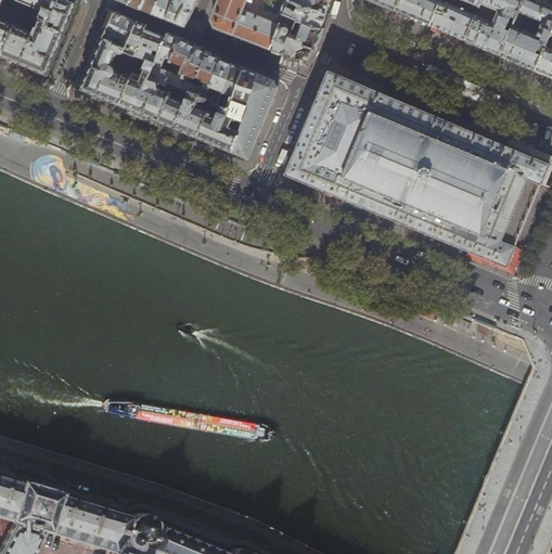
[(0,53),(11,26),(11,25),(0,20),(0,0),(11,0),(18,3),(20,0),(0,0),(0,53)]
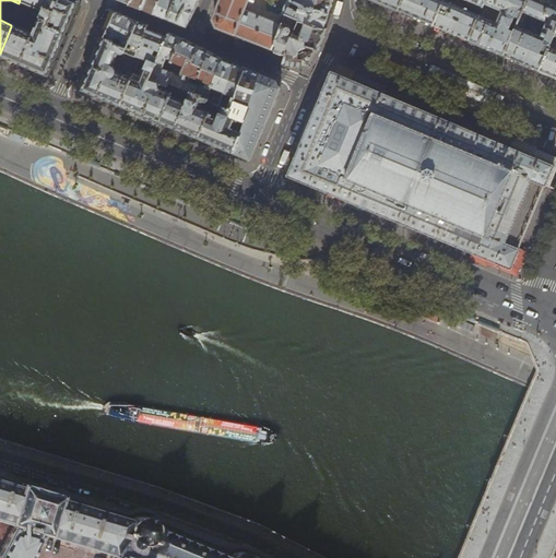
[(19,64),(45,75),(55,51),(66,25),(75,2),(69,0),(20,0),(19,3),(39,12),(31,33),(11,25),(11,26),(0,54),(0,57),(19,64)]
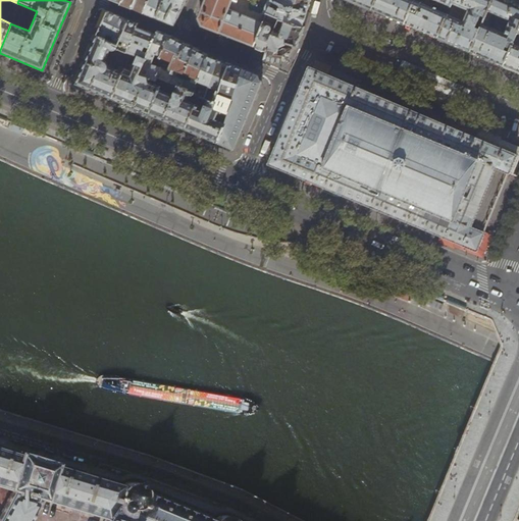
[(134,10),(141,13),(147,0),(119,0),(118,4),(117,5),(123,7),(128,10),(130,9),(134,10)]
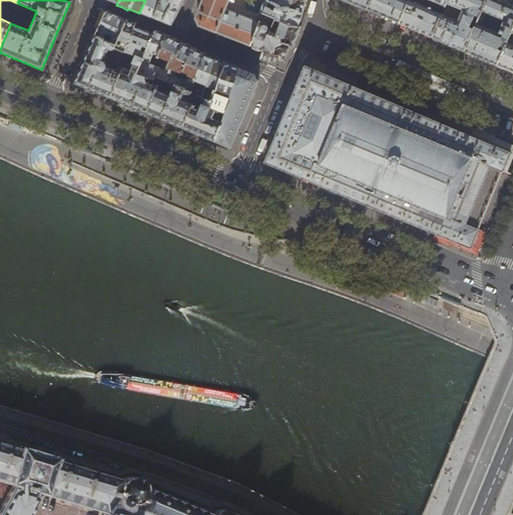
[(145,0),(139,13),(153,19),(168,25),(169,25),(176,10),(180,0),(145,0)]
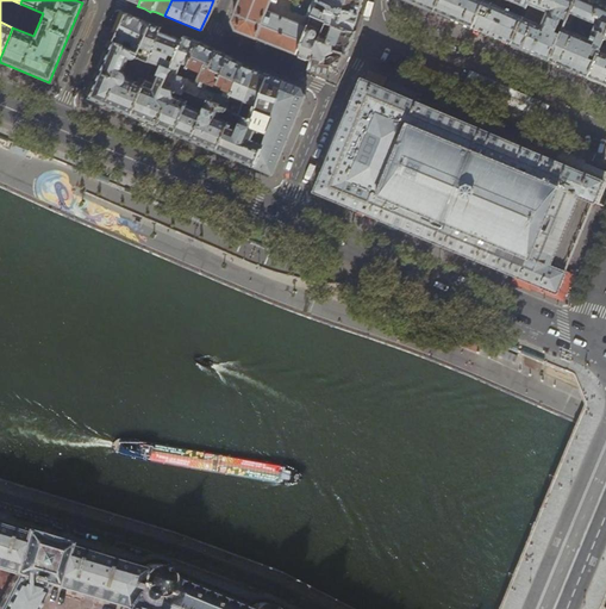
[(307,18),(308,16),(314,1),(314,0),(237,0),(235,6),(229,22),(232,31),(270,45),(294,55),(304,29),(261,12),(266,0),(310,0),(304,17),(307,18)]
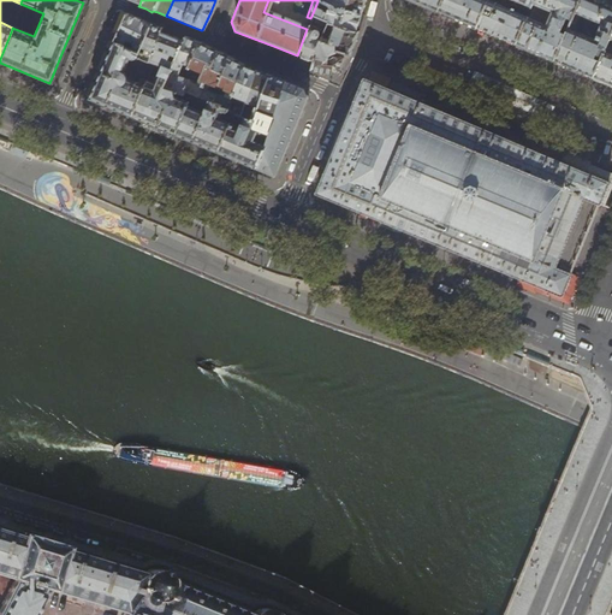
[(336,10),(358,15),(363,0),(362,0),(318,0),(318,1),(336,10)]
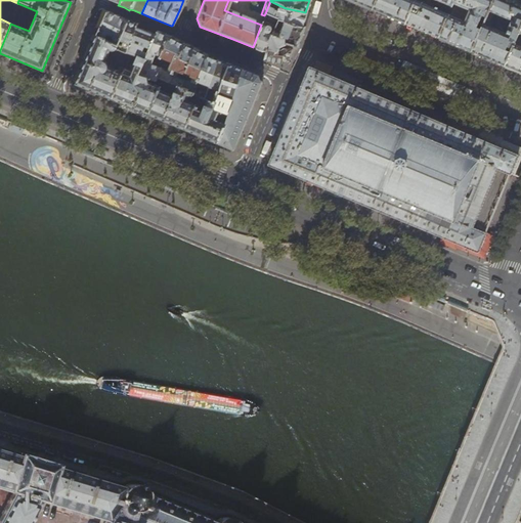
[(343,0),(352,3),(370,11),(374,0),(343,0)]
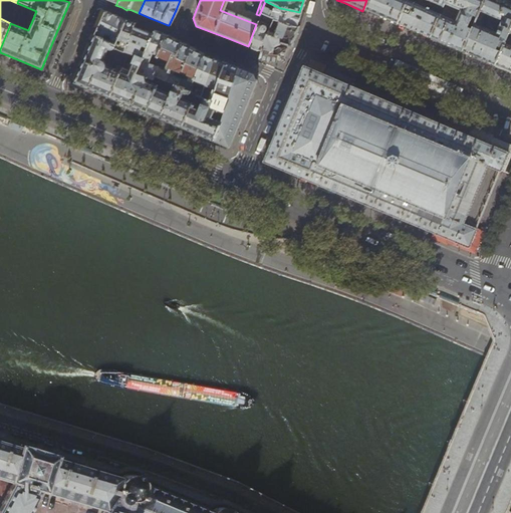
[(377,17),(396,25),(406,0),(366,0),(362,11),(377,17)]
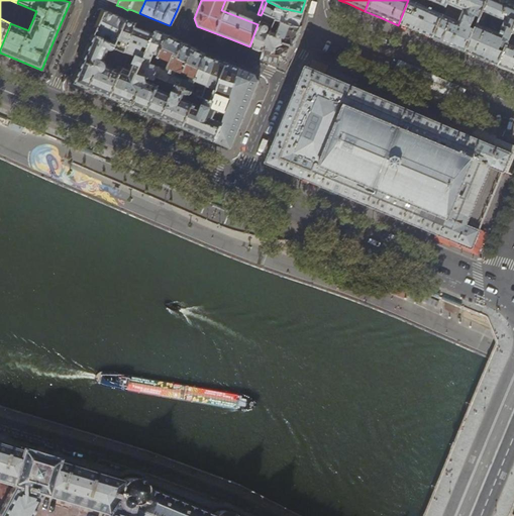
[(414,31),(430,38),(440,14),(416,4),(417,0),(416,0),(408,0),(398,25),(414,31)]
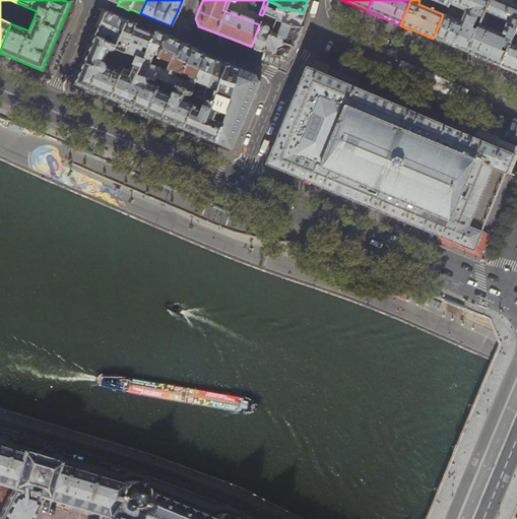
[(418,0),(419,0),(445,10),(448,0),(418,0)]
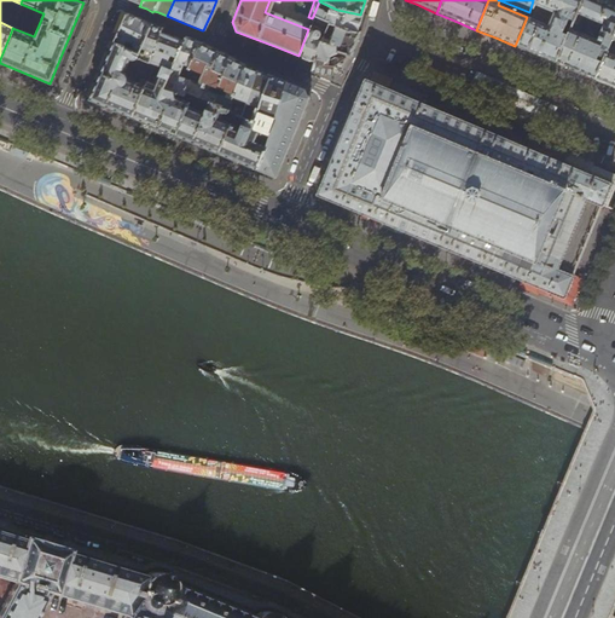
[(533,0),(529,12),(527,17),(515,46),(532,53),(553,63),(566,35),(561,33),(567,19),(572,21),(579,0),(533,0)]
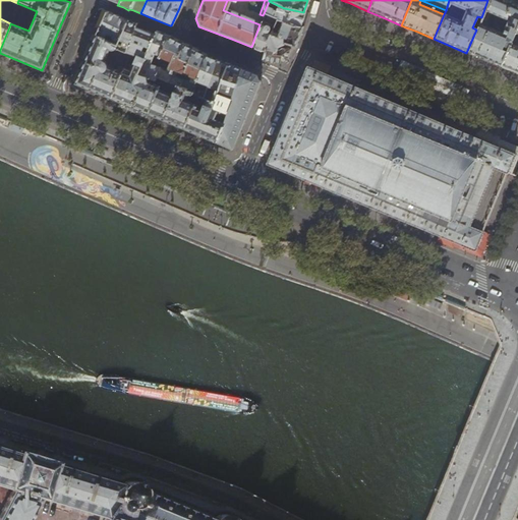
[(511,39),(513,33),(517,21),(517,8),(506,3),(498,0),(487,0),(481,17),(476,30),(466,53),(481,59),(499,66),(511,39)]
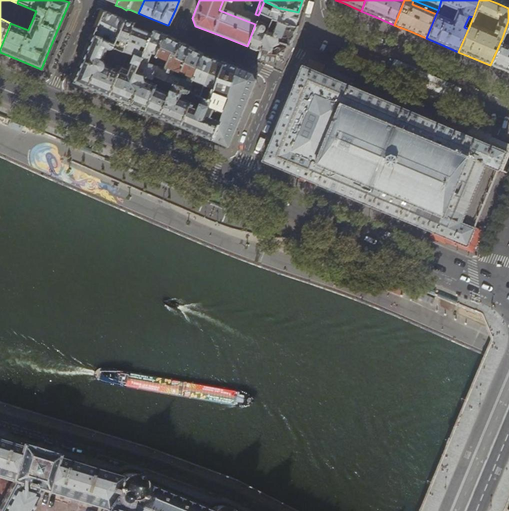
[(271,18),(271,20),(294,27),(296,19),(298,12),(279,8),(264,1),(259,13),(271,18)]
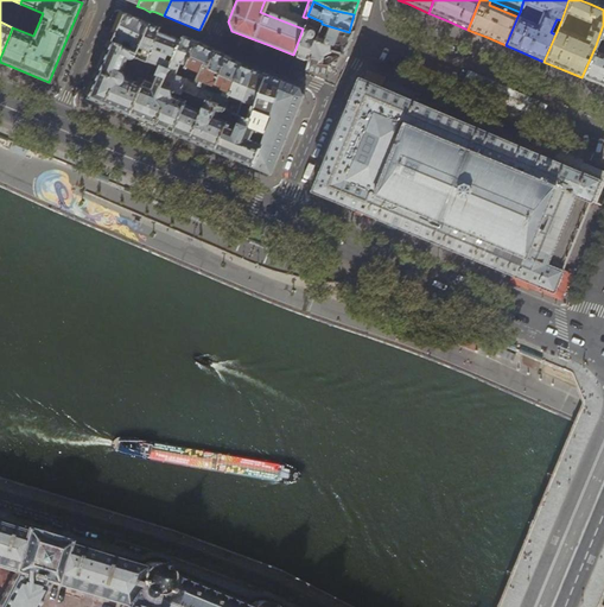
[(115,29),(109,42),(135,54),(147,24),(134,18),(122,13),(115,29)]
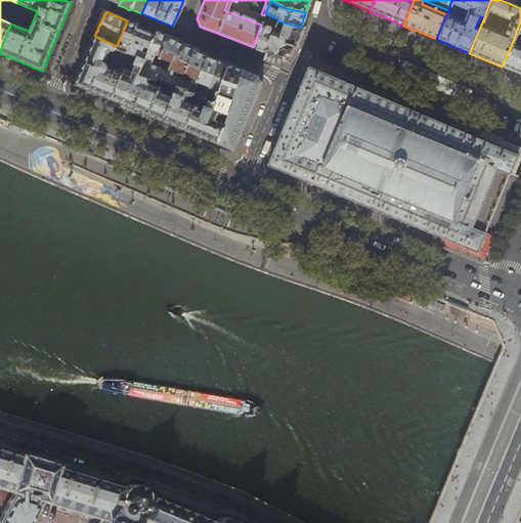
[(130,22),(127,20),(117,46),(116,49),(125,52),(134,28),(135,25),(130,22)]
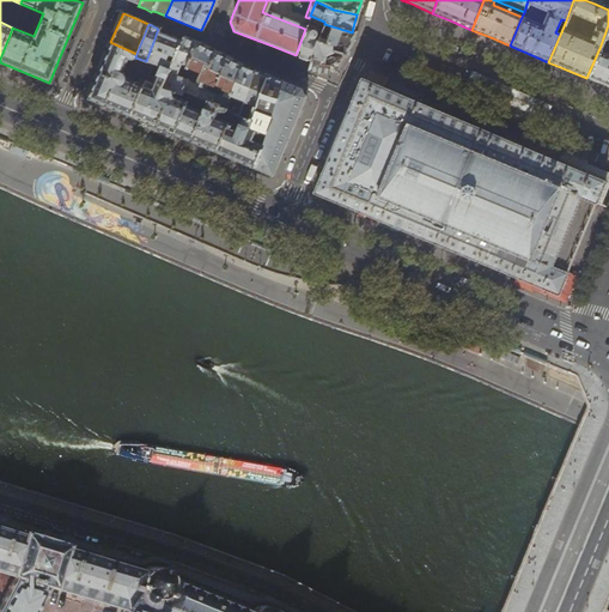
[(324,24),(316,42),(335,47),(333,52),(340,53),(345,54),(349,43),(353,32),(352,32),(324,24)]
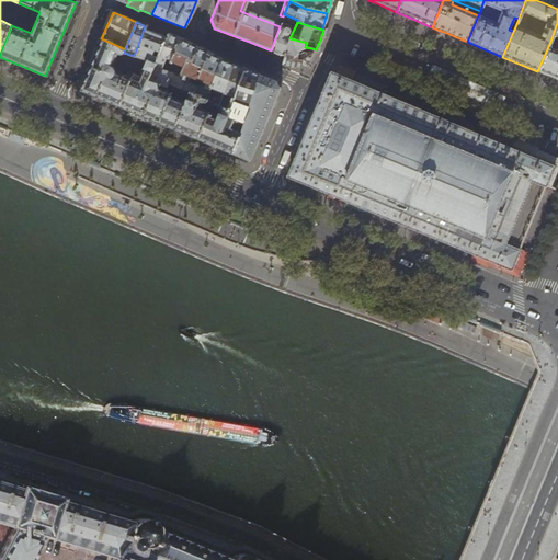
[(557,23),(553,35),(557,37),(557,45),(550,42),(537,71),(557,80),(557,23)]
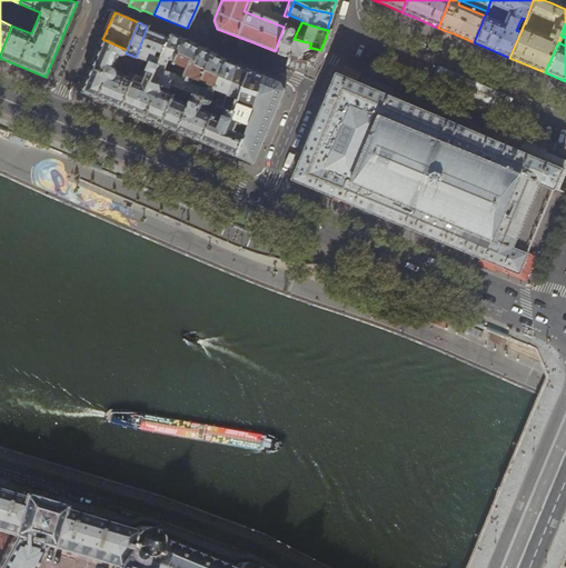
[(284,25),(284,27),(275,51),(280,53),(288,57),(294,39),(290,38),(293,36),(293,33),(293,31),(290,29),(291,28),(284,25)]
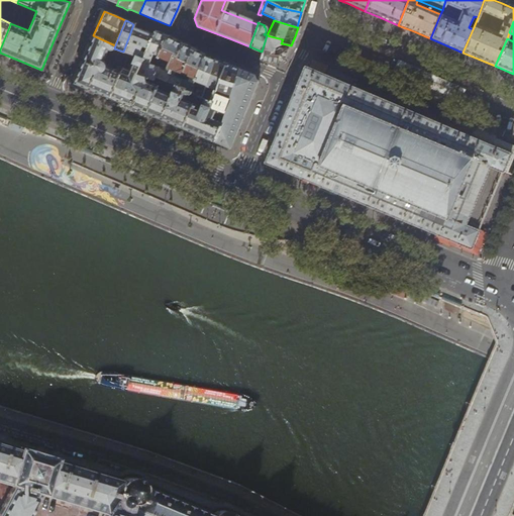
[(126,105),(145,113),(160,80),(153,78),(151,81),(135,75),(151,35),(142,31),(132,27),(123,52),(127,54),(128,54),(134,57),(126,74),(120,71),(109,98),(126,105)]
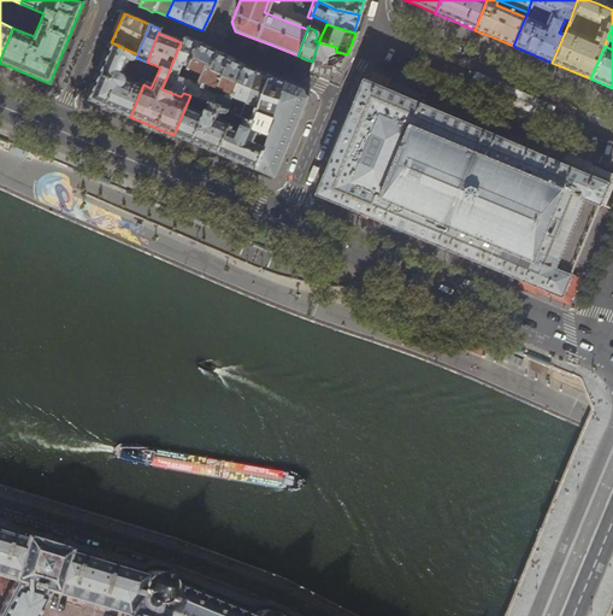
[(183,93),(190,95),(225,110),(241,65),(208,50),(183,37),(182,39),(181,42),(161,89),(181,97),(183,93)]
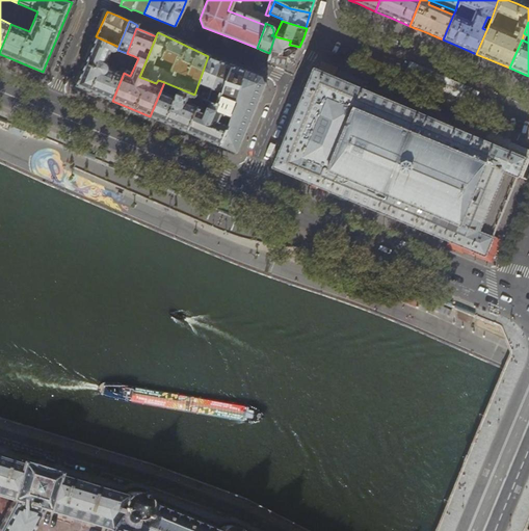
[(96,36),(85,63),(76,86),(94,94),(112,101),(124,73),(131,55),(127,53),(117,50),(118,47),(96,36)]
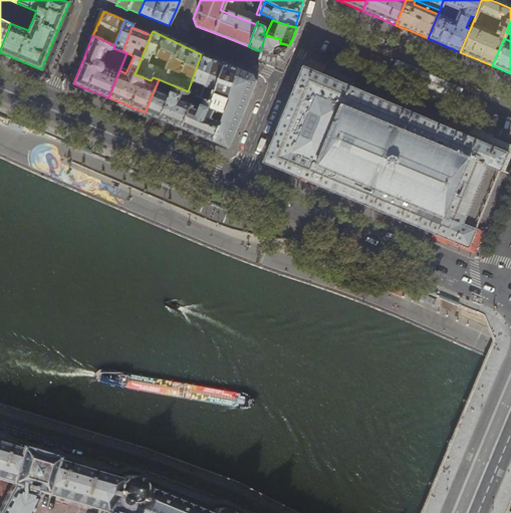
[(275,62),(281,58),(284,49),(278,48),(274,50),(272,50),(272,47),(279,44),(279,43),(281,39),(265,35),(260,51),(257,59),(264,60),(275,62)]
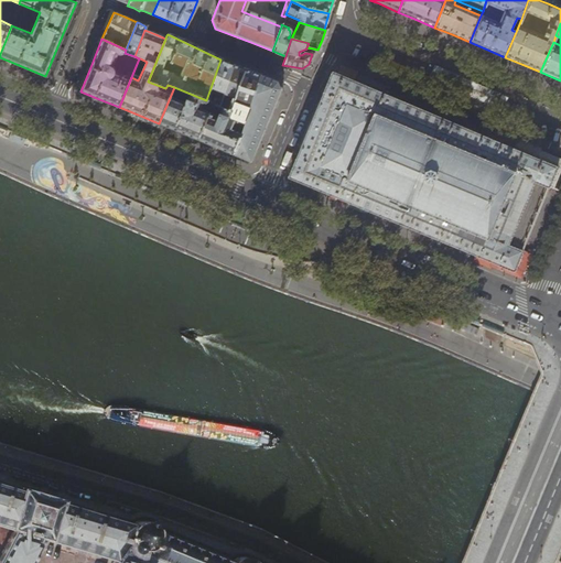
[(226,62),(220,60),(206,100),(207,100),(207,103),(213,105),(218,107),(233,65),(226,62)]
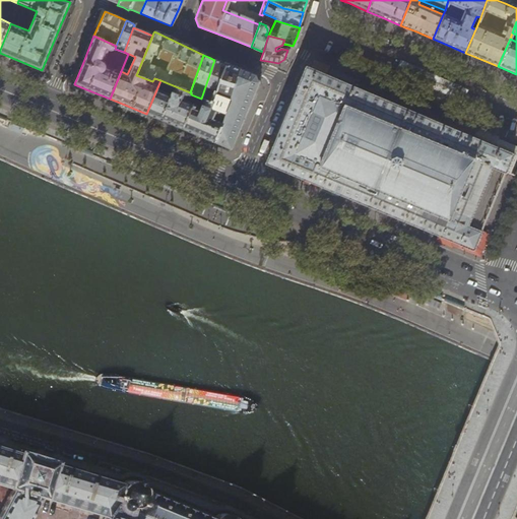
[(219,62),(214,60),(201,99),(211,104),(224,64),(219,62)]
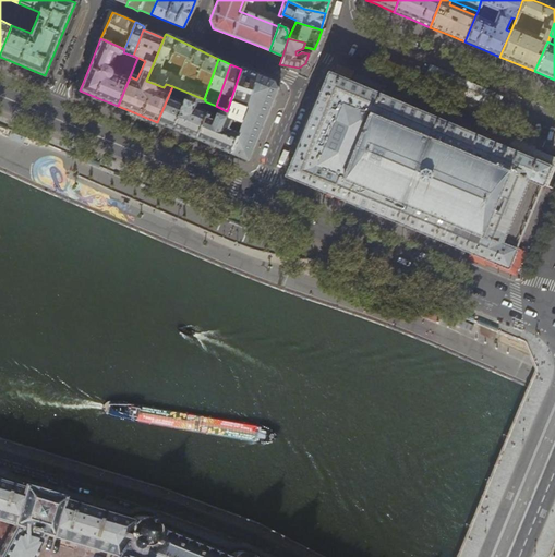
[(541,186),(549,190),(554,174),(554,160),(531,150),(532,148),(514,141),(511,144),(508,143),(506,148),(463,130),(410,107),(382,95),(364,87),(350,82),(352,74),(342,70),(338,68),(335,75),(328,72),(327,72),(312,109),(294,150),(285,176),(323,192),(345,201),(342,205),(364,214),(365,209),(390,220),(465,251),(507,268),(515,249),(514,249),(515,247),(525,222),(540,185),(541,185),(541,186)]
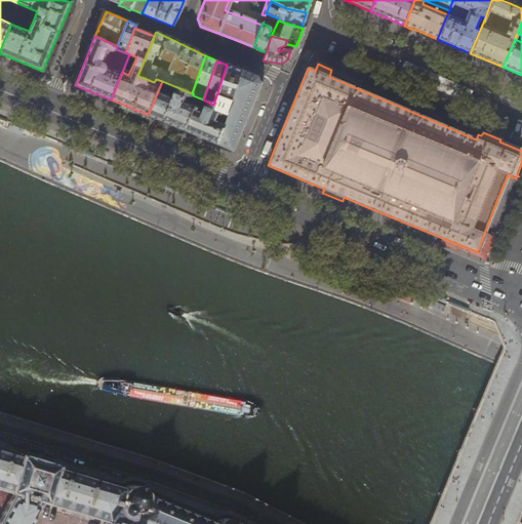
[(234,68),(227,65),(213,105),(211,111),(227,117),(241,71),(234,68)]
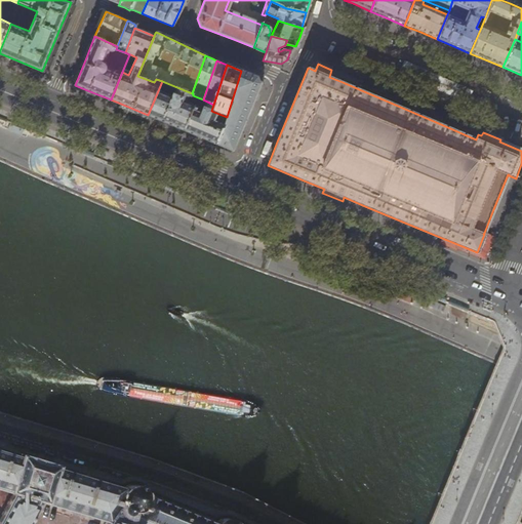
[(223,147),(232,151),(259,83),(256,77),(250,74),(241,71),(227,117),(216,144),(223,147)]
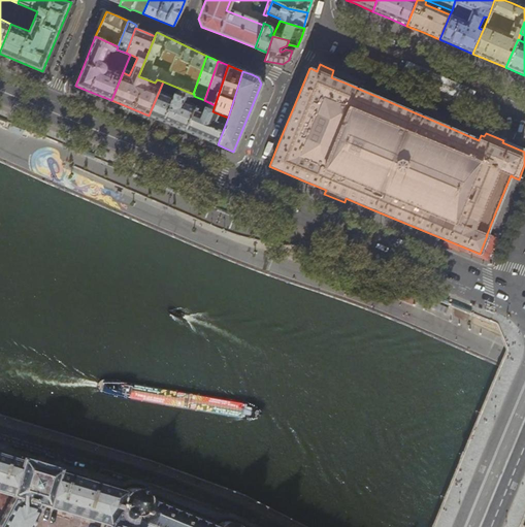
[(164,123),(185,131),(199,98),(194,96),(194,94),(193,94),(163,81),(149,116),(164,123)]
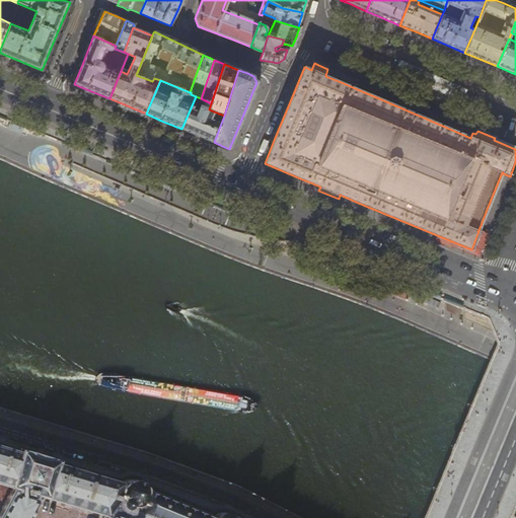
[(197,135),(214,142),(224,116),(209,109),(211,103),(201,98),(196,96),(181,129),(197,135)]
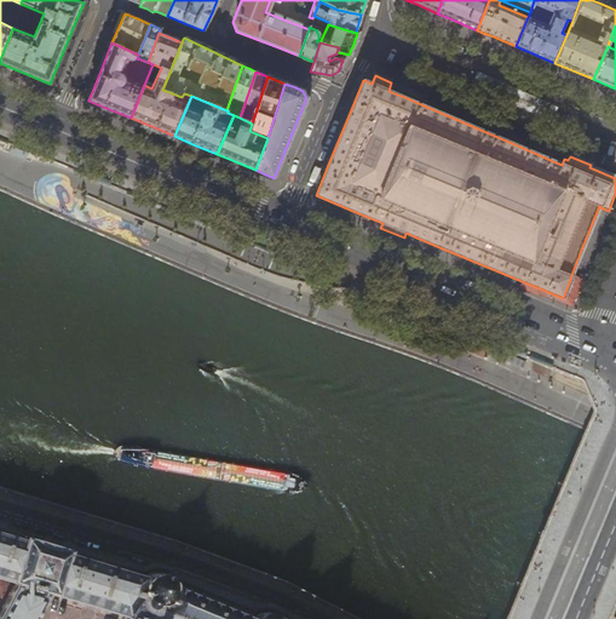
[(274,618),(272,617),(268,614),(263,613),(260,613),(258,614),(255,615),(253,618),(189,592),(182,589),(166,583),(165,579),(161,577),(160,575),(161,575),(160,574),(159,574),(157,574),(156,574),(154,574),(151,574),(148,574),(145,575),(142,578),(105,566),(105,567),(104,567),(99,565),(96,563),(93,562),(63,555),(63,554),(62,552),(61,552),(59,551),(46,546),(41,545),(36,544),(19,538),(19,539),(17,538),(17,539),(0,533),(0,618),(274,618)]
